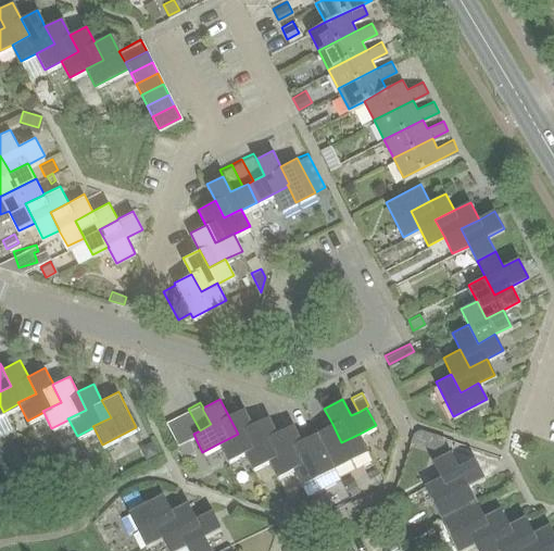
[(244,408),(228,415),(238,434),(218,443),(227,460),(243,451),(262,441),(253,424),(244,408)]
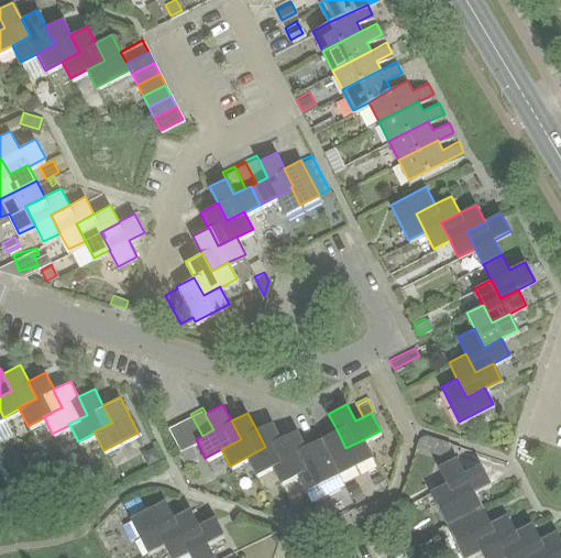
[(190,414),(179,419),(191,441),(196,439),(202,436),(190,414)]
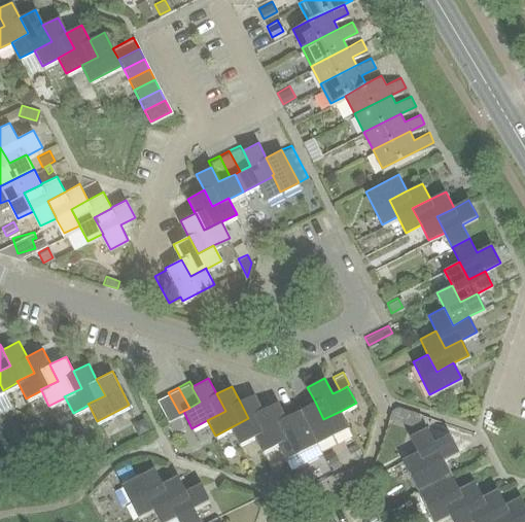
[(168,392),(158,397),(168,419),(179,413),(168,392)]
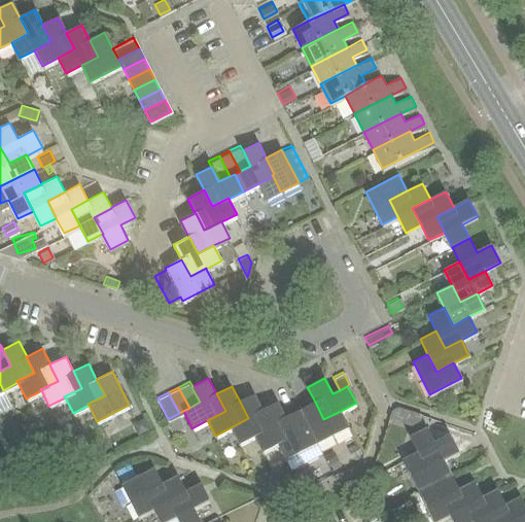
[(254,393),(240,402),(248,418),(231,427),(239,443),(253,436),(272,426),(263,409),(254,393)]
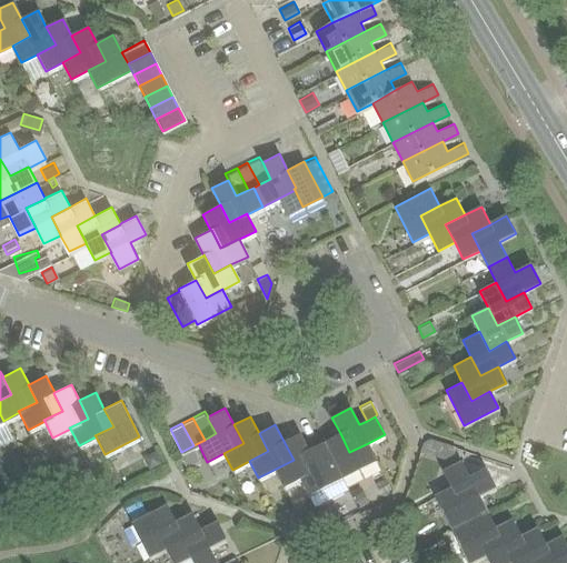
[(299,433),(284,441),(294,460),(274,470),(282,486),(299,478),(318,468),(308,450),(299,433)]
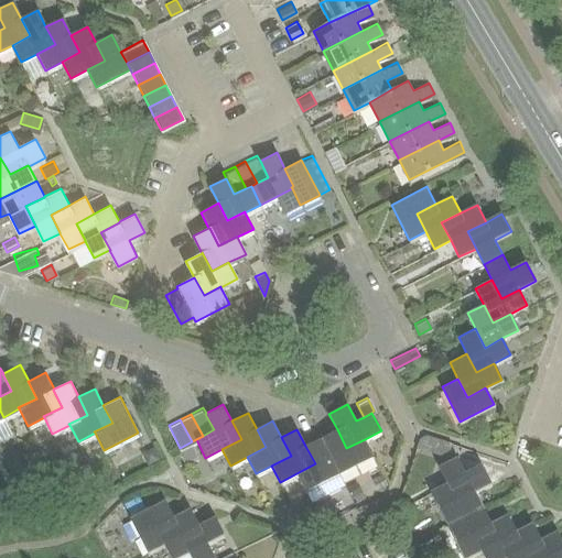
[(337,429),(321,438),(339,473),(374,456),(365,439),(346,448),(337,429)]
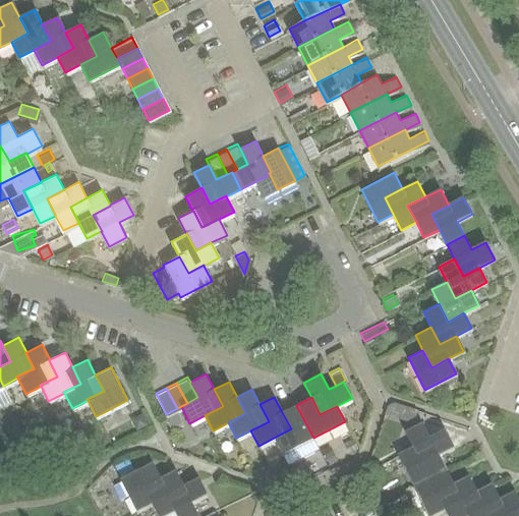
[(296,405),(282,412),(291,428),(274,438),(282,453),(313,438),(296,405)]
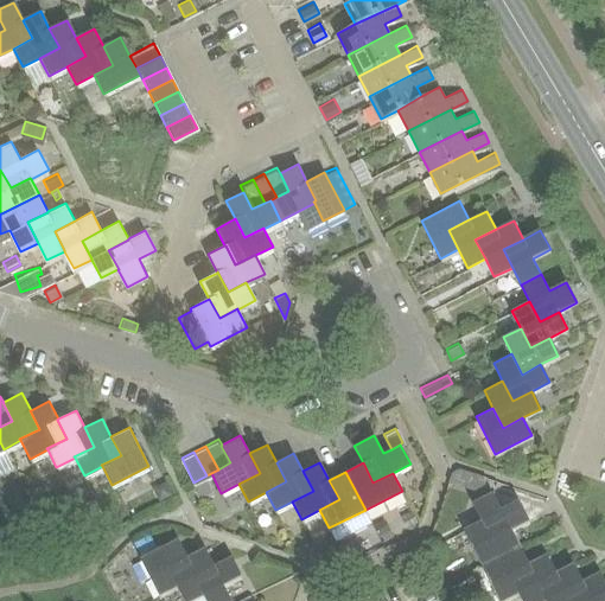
[(191,485),(197,497),(211,490),(204,478),(191,485)]
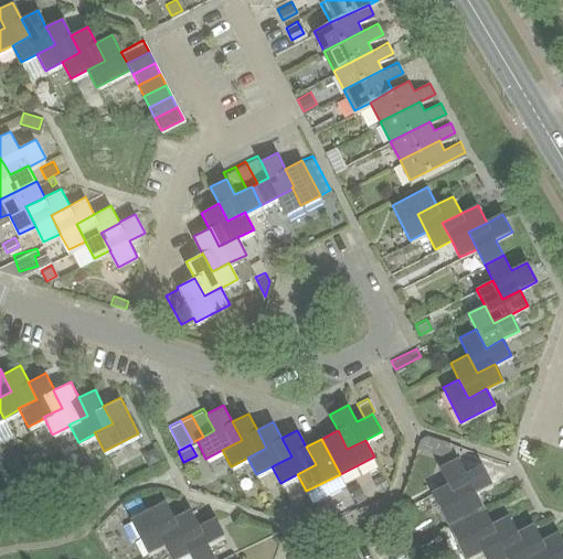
[(146,449),(142,459),(145,465),(159,458),(152,445),(146,449)]
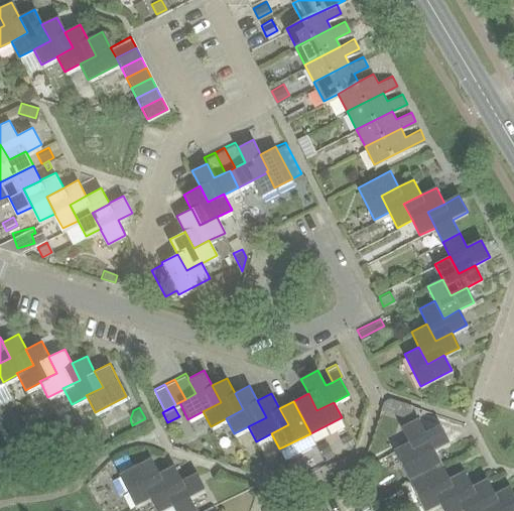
[(417,459),(433,450),(448,442),(440,425),(425,433),(417,418),(400,426),(408,441),(417,459)]
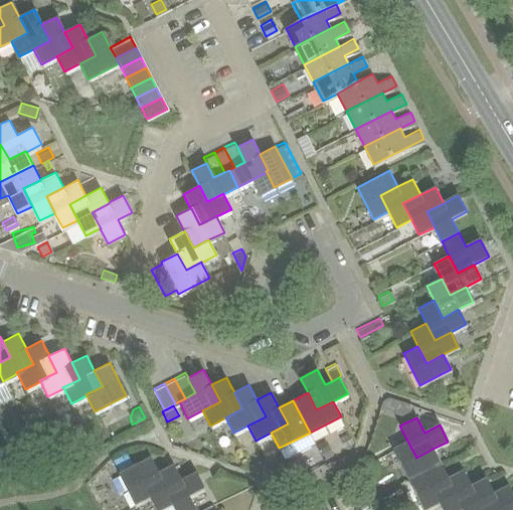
[(32,432),(43,427),(39,418),(28,425),(32,432)]
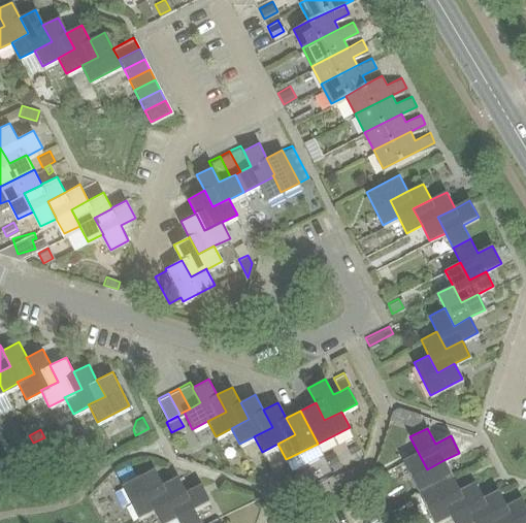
[(356,443),(347,448),(352,457),(361,452),(356,443)]
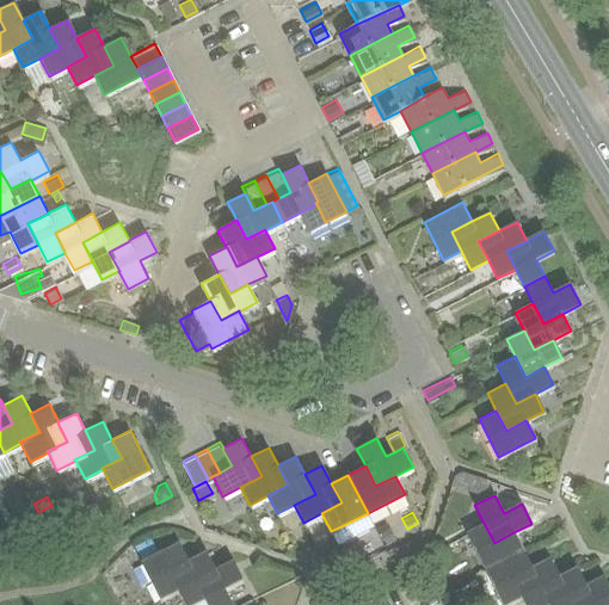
[(522,549),(514,532),(494,543),(484,523),(466,532),(485,569),(522,549)]
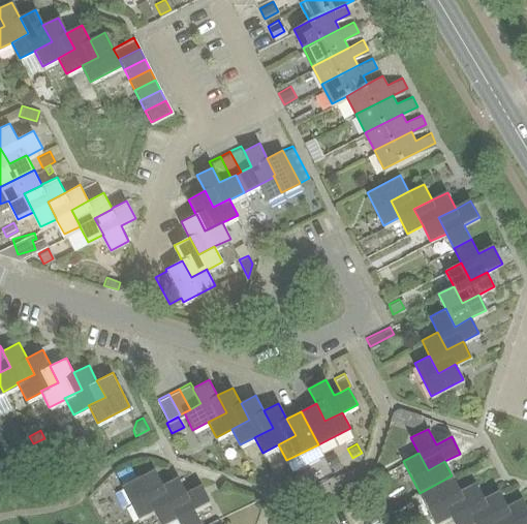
[(16,454),(0,462),(5,471),(20,463),(16,454)]
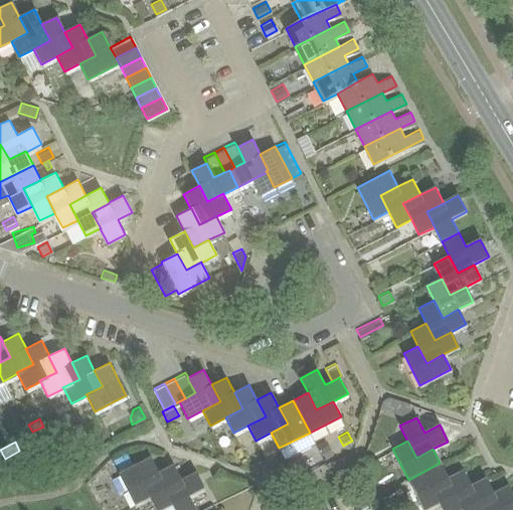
[(328,443),(319,448),(324,459),(333,454),(328,443)]
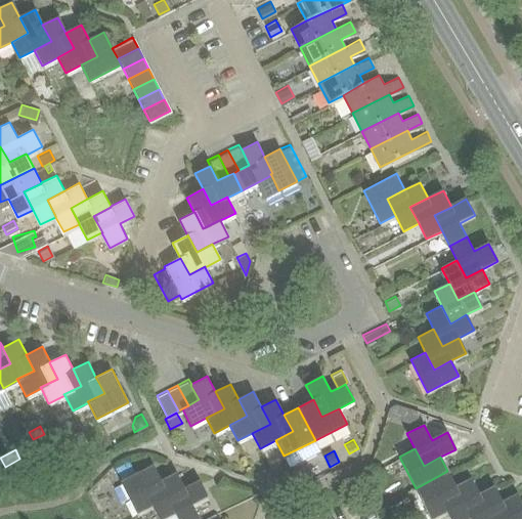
[(306,462),(290,470),(298,485),(313,477),(306,462)]
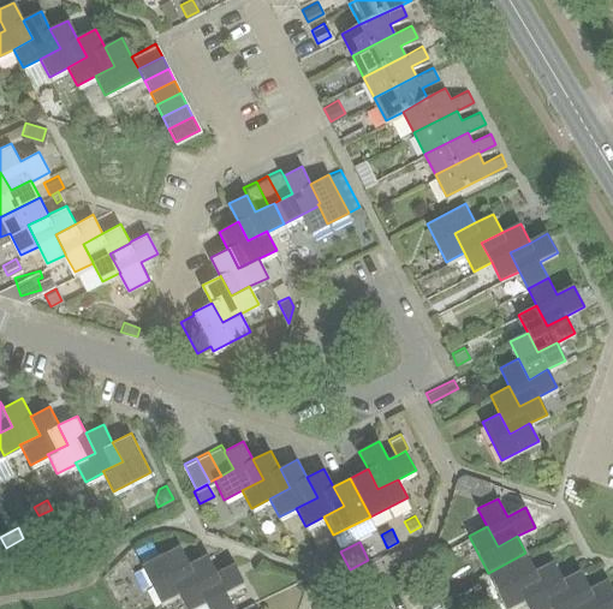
[(161,603),(178,595),(167,573),(188,562),(179,544),(141,563),(161,603)]
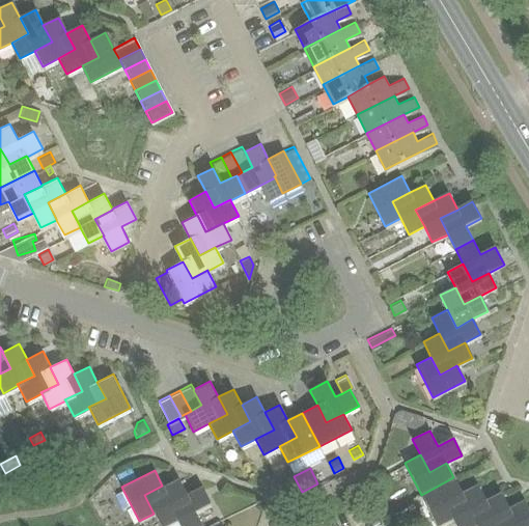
[(177,477),(162,486),(144,495),(154,514),(160,525),(163,525),(176,520),(168,502),(186,493),(177,477)]
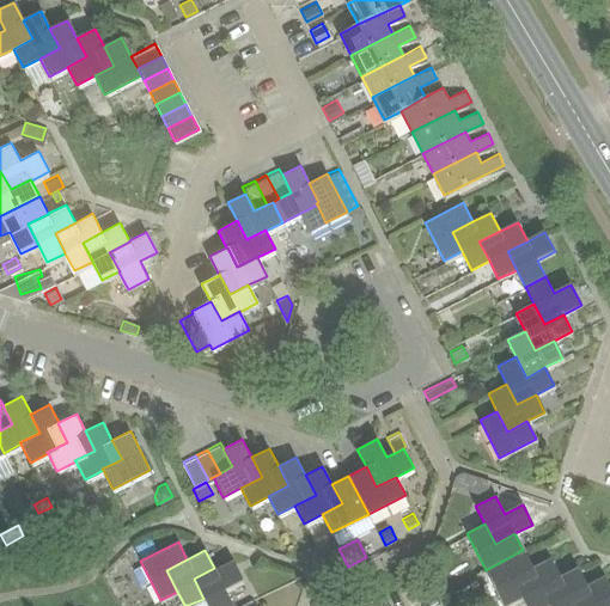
[(531,567),(523,550),(486,570),(504,605),(522,597),(512,577),(531,567)]
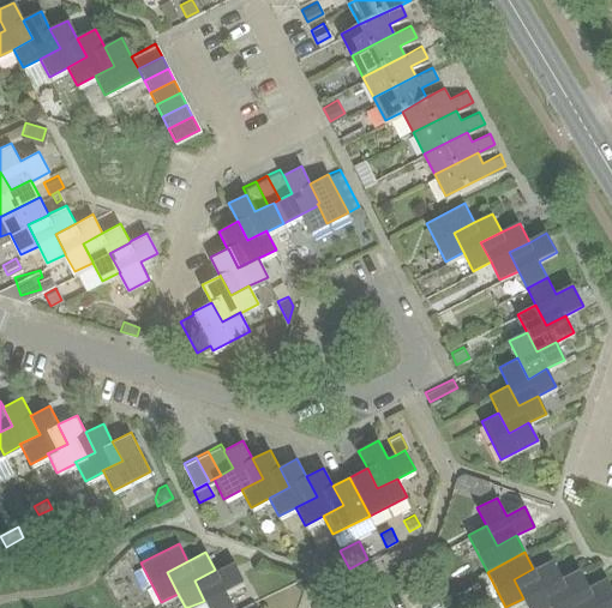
[(551,560),(533,569),(514,579),(523,599),(528,607),(550,607),(551,607),(540,588),(561,577),(551,560)]
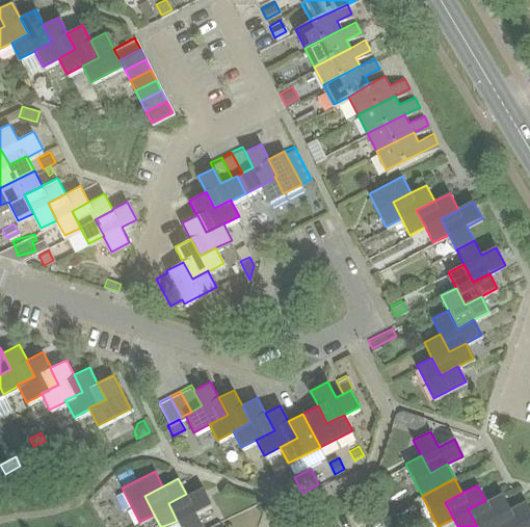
[(177,521),(180,526),(191,526),(201,522),(194,511),(210,503),(202,486),(186,494),(168,503),(177,521)]
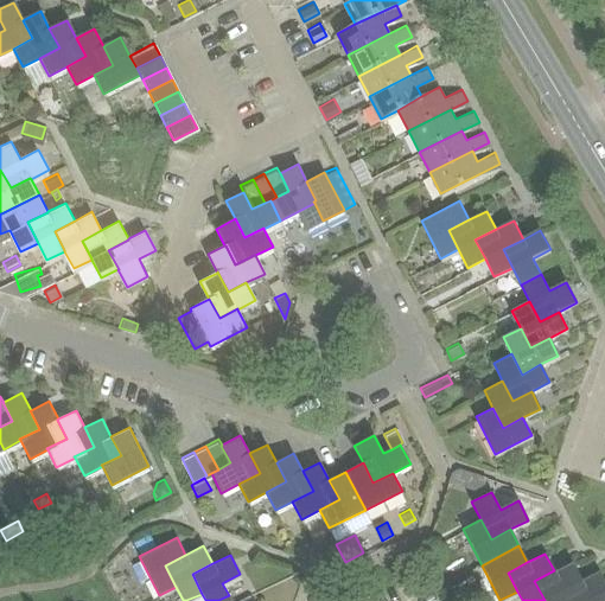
[(534,581),(545,600),(566,600),(561,590),(581,580),(572,562),(554,570),(534,581)]
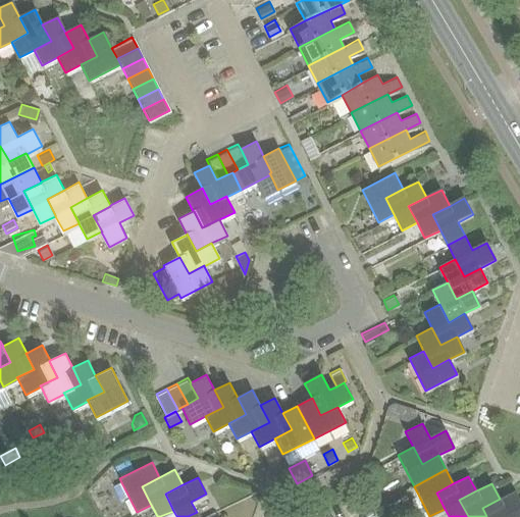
[(519,502),(514,490),(500,499),(482,508),(486,516),(506,516),(506,515),(519,507),(519,502)]
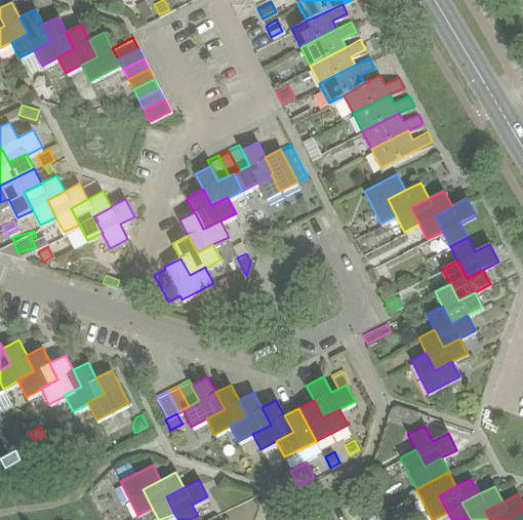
[(522,519),(522,510),(509,518),(509,519),(522,519)]
